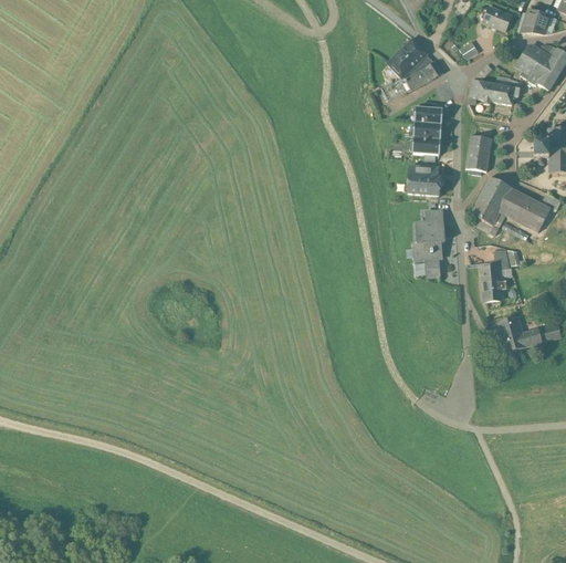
[(511,16),(489,7),(482,21),(505,31),(511,16)]
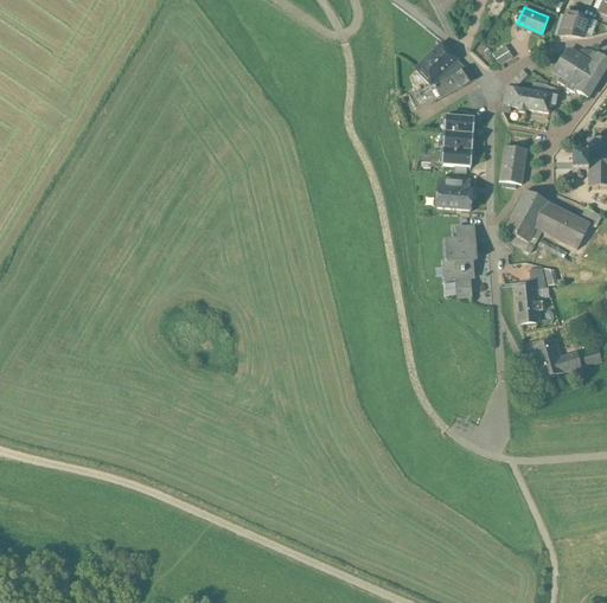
[(589,17),(568,8),(560,33),(583,33),(589,17)]
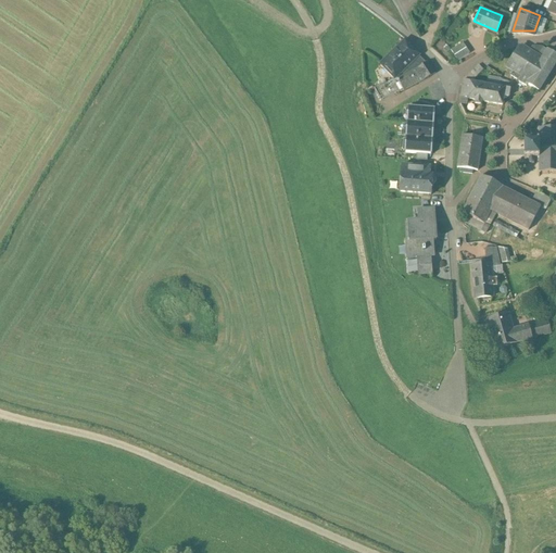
[(418,52),(404,38),(381,61),(395,75),(418,52)]
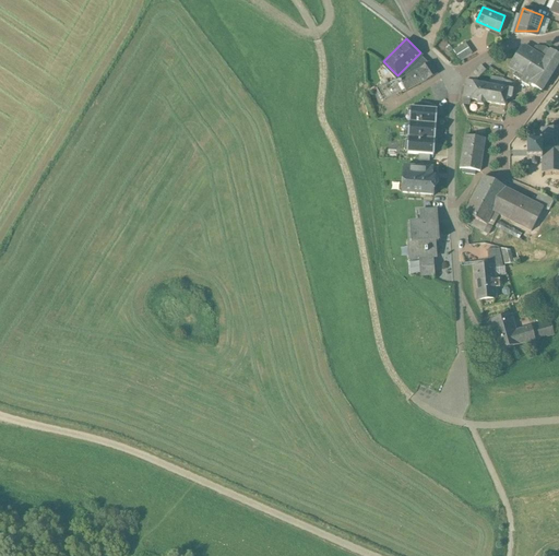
[(464,40),(453,47),(461,59),(472,51),(464,40)]
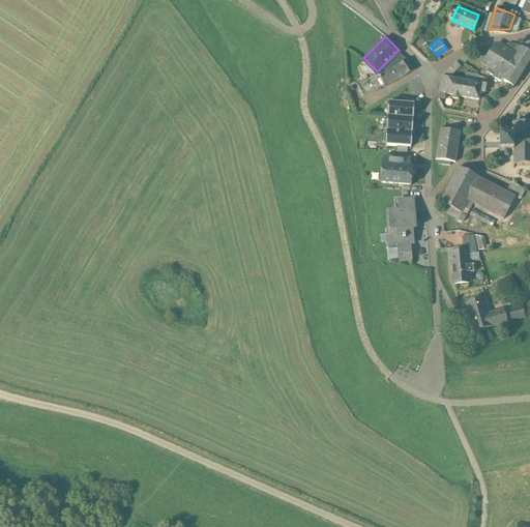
[(504,46),(498,41),(495,42),(482,61),(490,65),(487,69),(494,74),(494,75),(501,80),(502,78),(522,46),(517,41),(507,41),(504,46)]
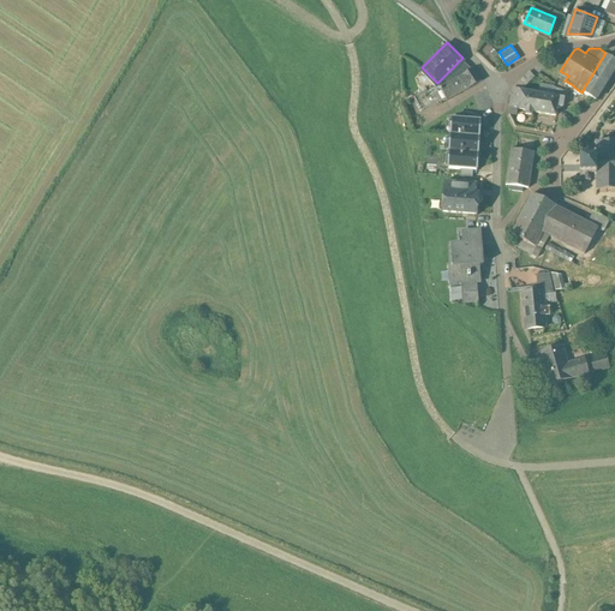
[(614,58),(605,53),(583,90),(595,97),(614,65),(614,58)]
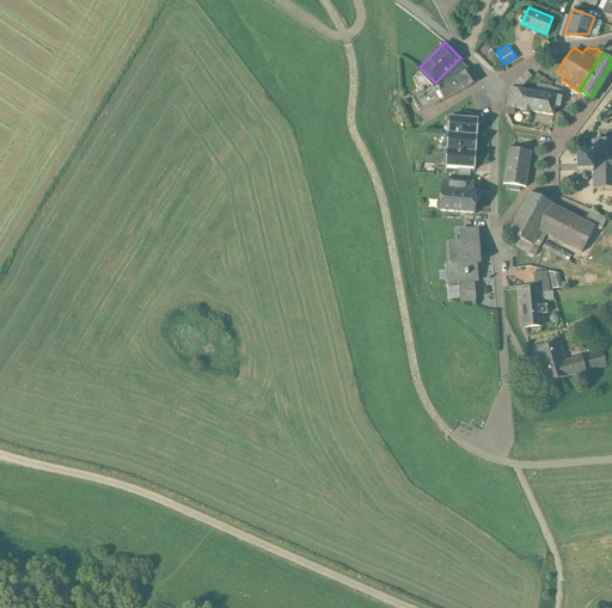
[(460,57),(435,83),(438,85),(438,84),(454,77),(457,75),(458,75),(471,67),(470,65),(469,66),(460,57)]
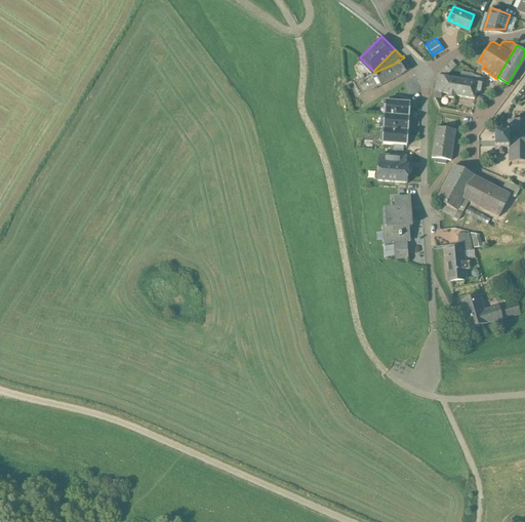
[(392,65),(390,66),(375,72),(375,73),(368,75),(370,80),(374,81),(378,79),(381,84),(410,67),(404,57),(393,65),(392,65)]
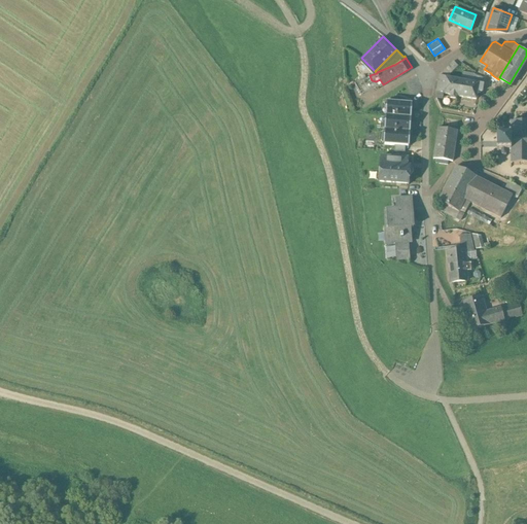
[(454,59),(446,67),(451,71),(458,64),(454,59)]
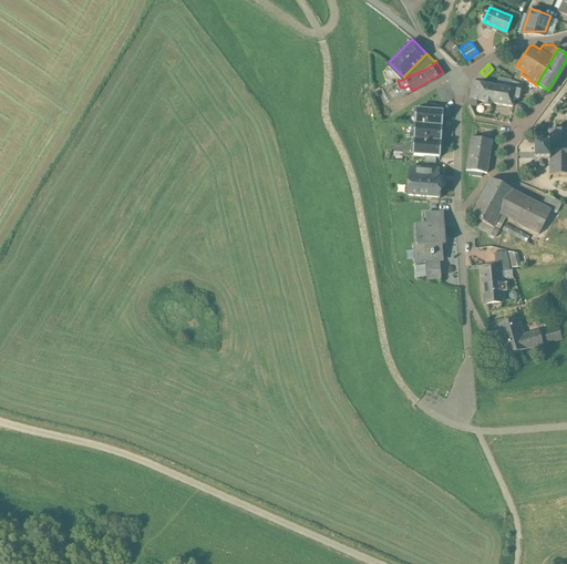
[(515,86),(473,79),(471,93),(476,99),(513,104),(515,86)]
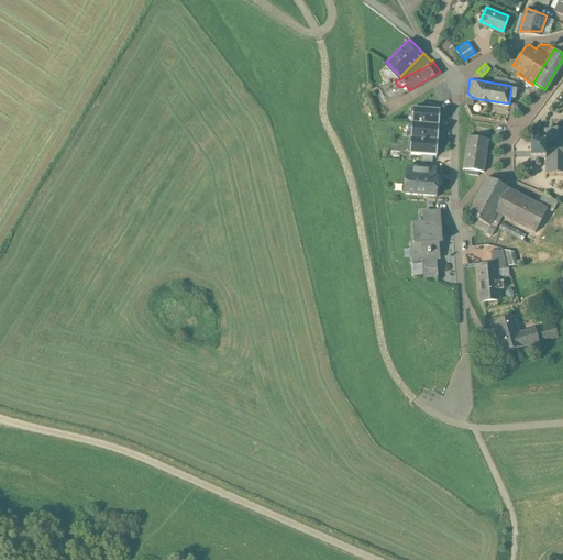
[(395,80),(379,87),(386,99),(404,90),(409,90),(406,85),(401,87),(397,86),(395,80)]
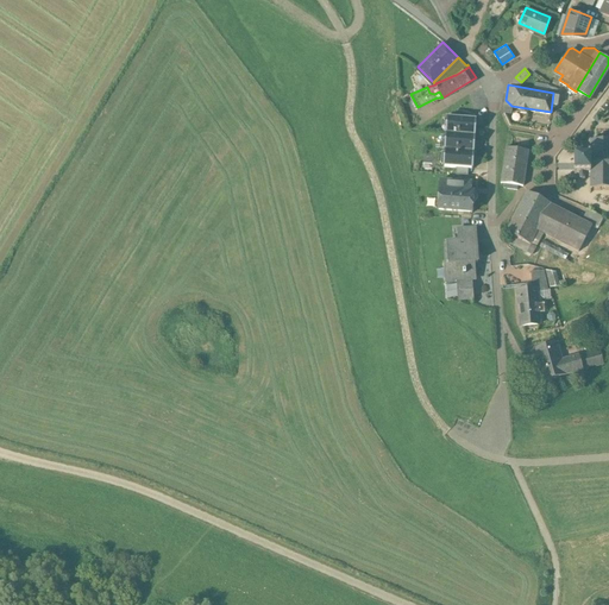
[(446,114),(445,131),(475,133),(476,117),(446,114)]
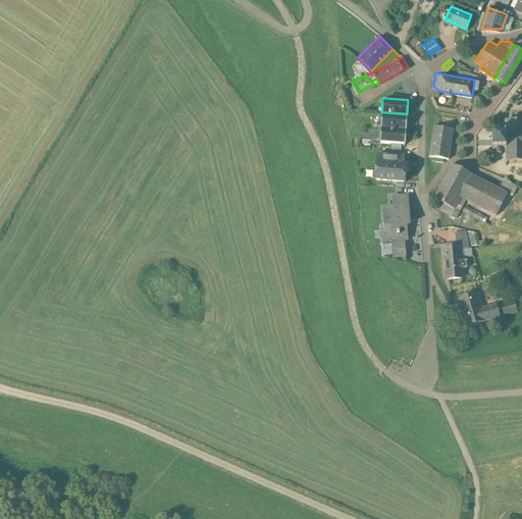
[(381,112),(380,126),(406,128),(407,114),(381,112)]
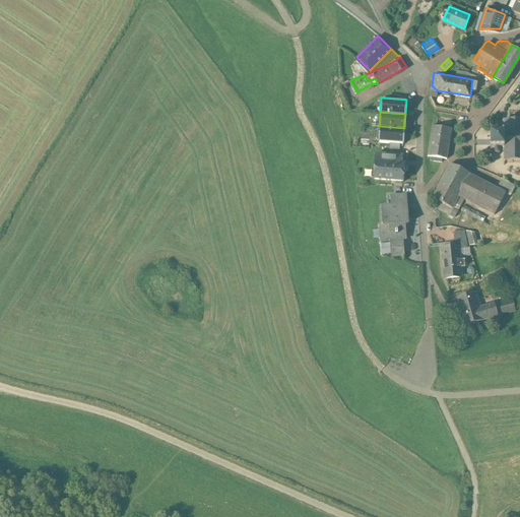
[(502,133),(491,133),(491,147),(495,147),(494,148),(495,150),(497,151),(499,150),(500,148),(499,147),(502,147),(502,148),(504,148),(504,158),(502,160),(504,163),(505,160),(519,159),(519,119),(506,119),(504,117),(502,119),(505,121),(505,131),(502,131),(502,133)]
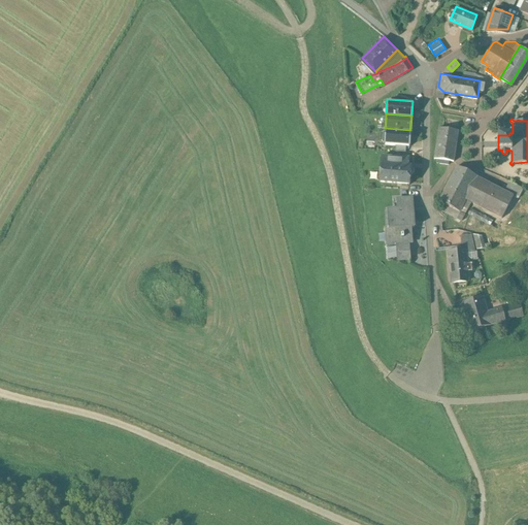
[(458,128),(438,125),(434,156),(437,157),(450,158),(453,159),(458,128)]
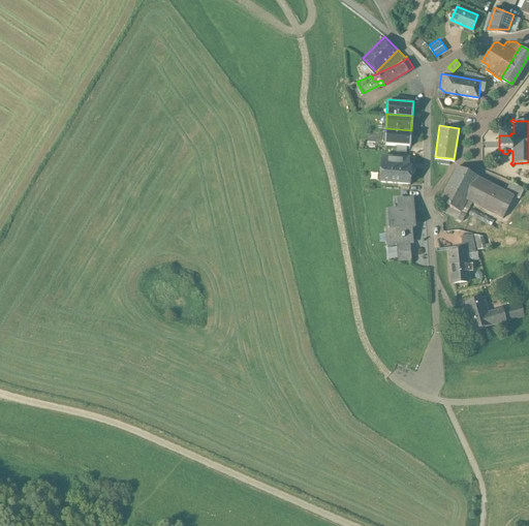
[(411,130),(385,128),(384,143),(411,145),(411,130)]
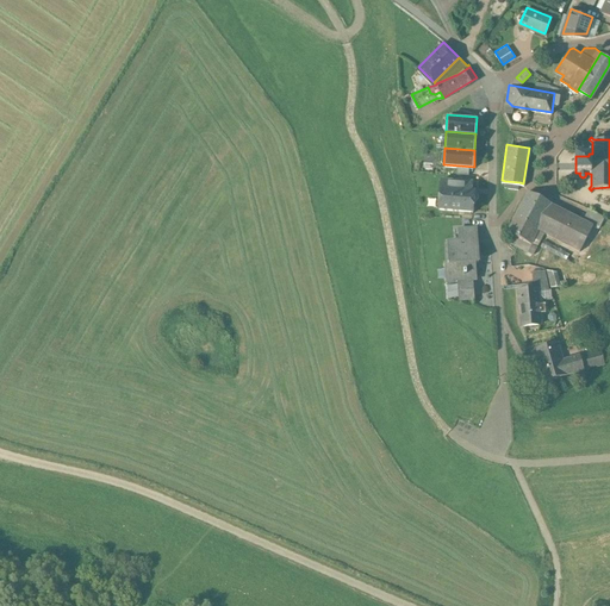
[(472,181),(441,179),(439,207),(473,211),(474,198),(475,198),(477,197),(477,195),(478,194),(477,192),(475,192),(475,191),(471,191),(472,181)]
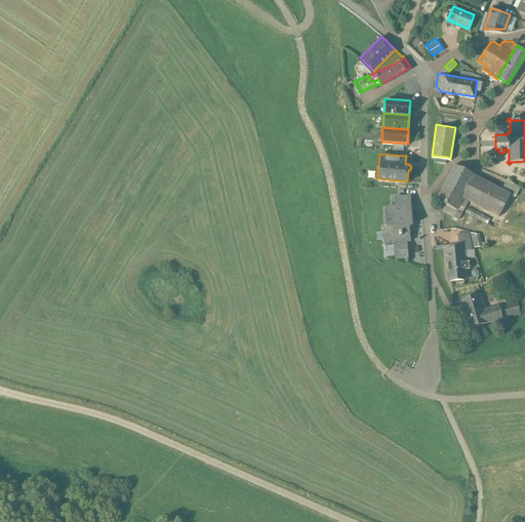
[(475,172),(454,162),(443,184),(463,195),(475,172)]
